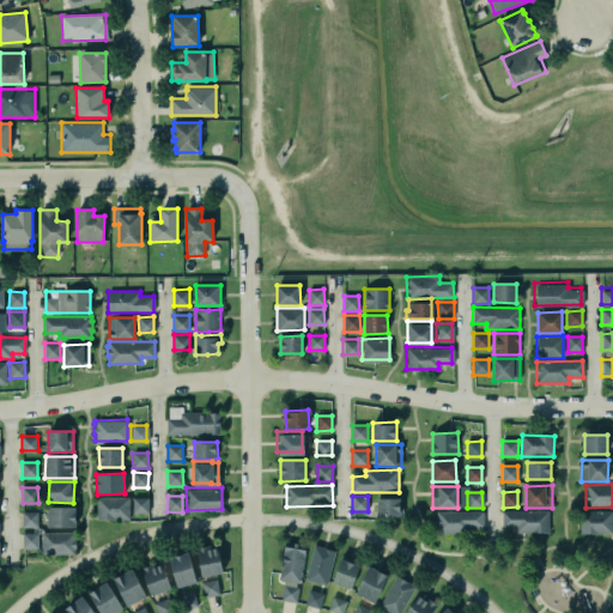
[(129,520),(128,497),(97,498),(97,520),(129,520)]
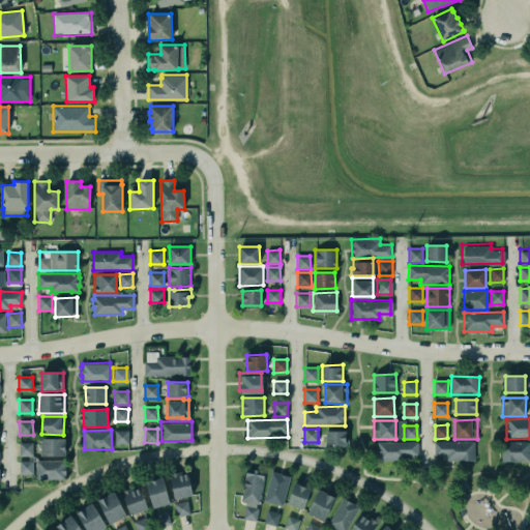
[(128,430),(115,431),(115,444),(128,444),(128,430)]
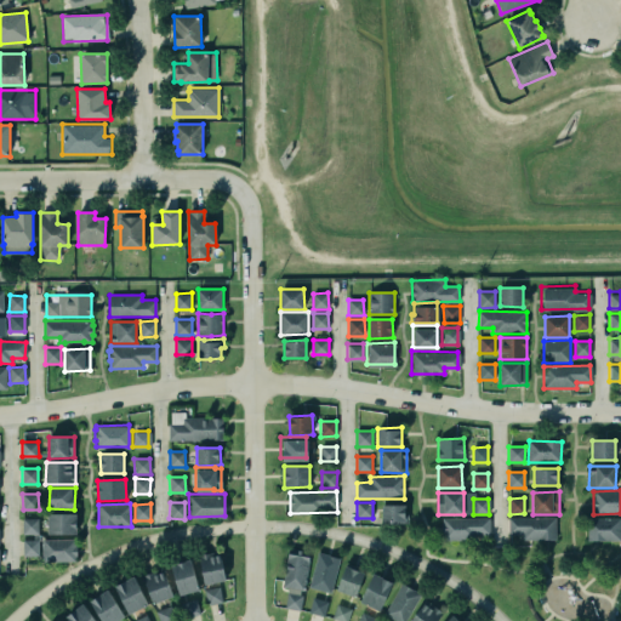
[(382,505),(382,524),(406,524),(406,505),(382,505)]
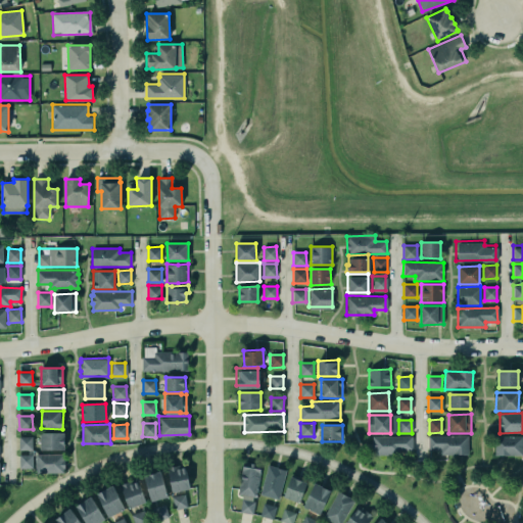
[(64,449),(64,432),(40,433),(41,450),(64,449)]
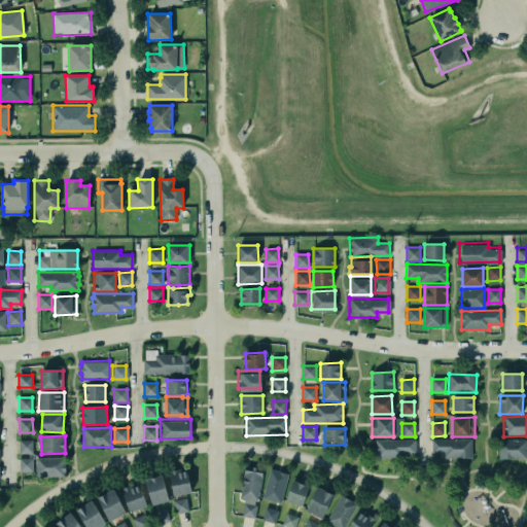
[(374,438),(414,437),(414,452),(401,452),(401,457),(375,457),(374,451),(373,451),(373,443),(374,443),(374,438)]
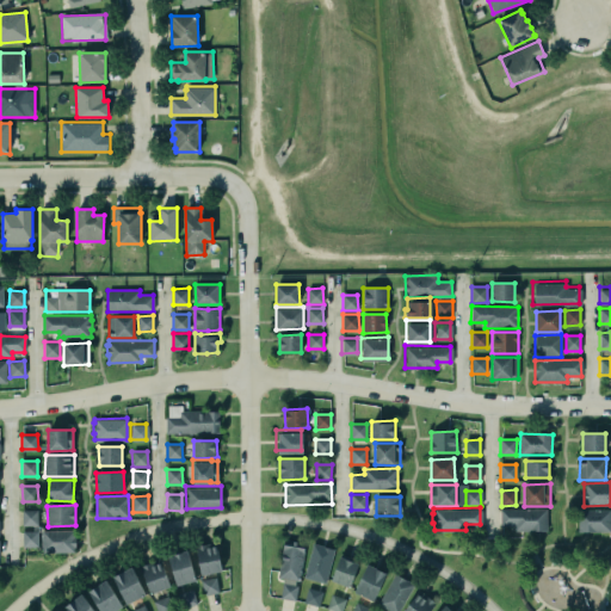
[(576,530),(609,530),(609,508),(576,508),(576,530)]
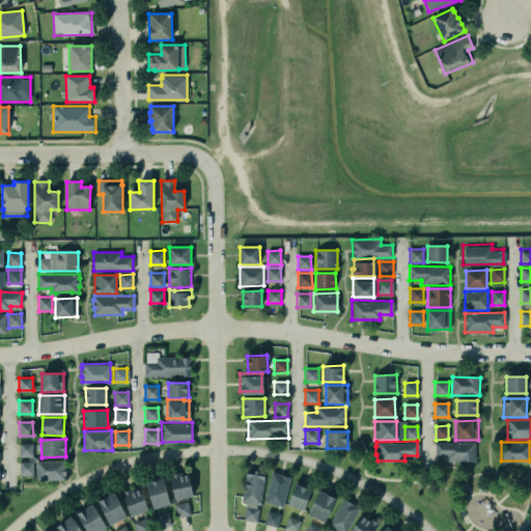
[(475,443),(435,443),(436,457),(447,457),(447,463),(475,462),(475,443)]
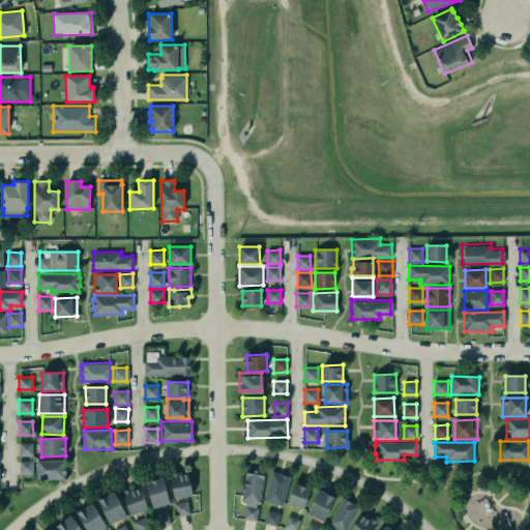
[(33,457),(32,443),(19,443),(20,457),(33,457)]
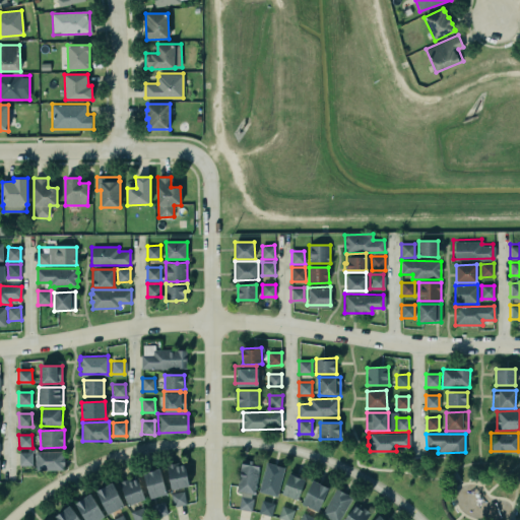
[(36,452),(36,471),(64,470),(63,451),(36,452)]
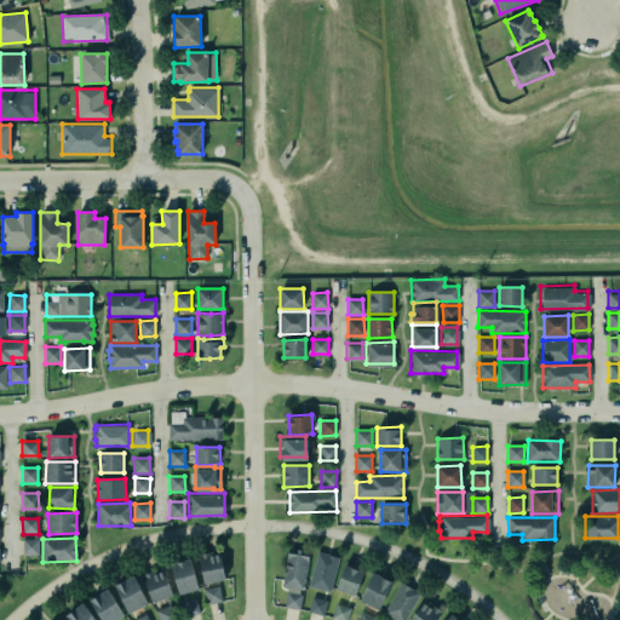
[(39,555),(39,539),(23,539),(23,555),(39,555)]
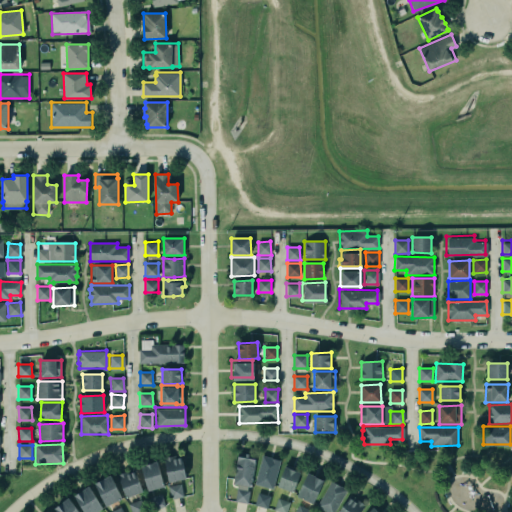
[(235,485),(253,486),(254,453),(236,453),(235,485)]
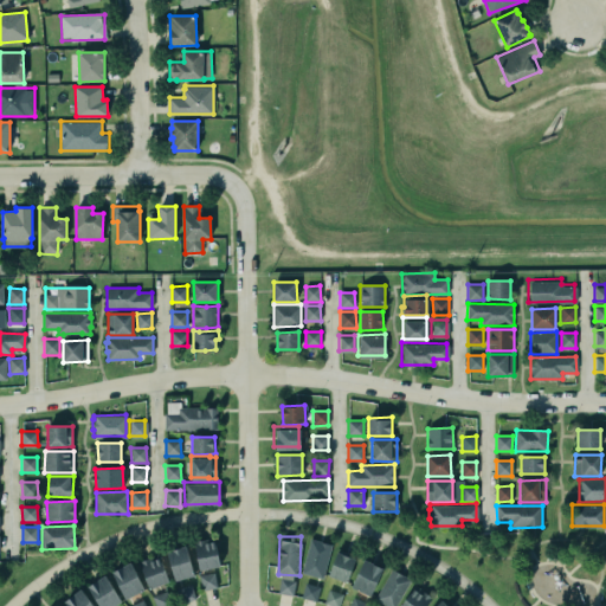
[(199,571),(220,567),(216,539),(195,542),(199,571)]
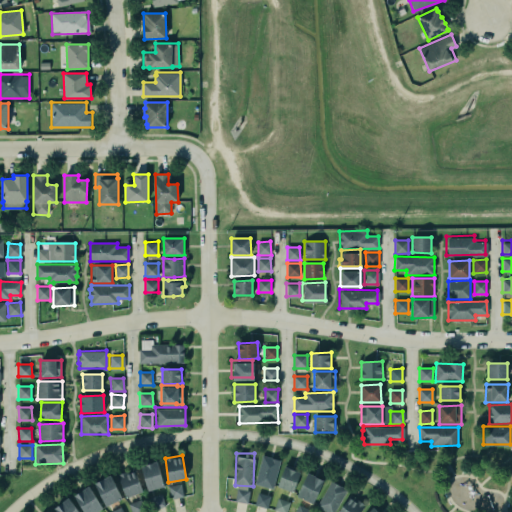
[(256,485),(275,488),(279,459),(260,456),(256,485)]
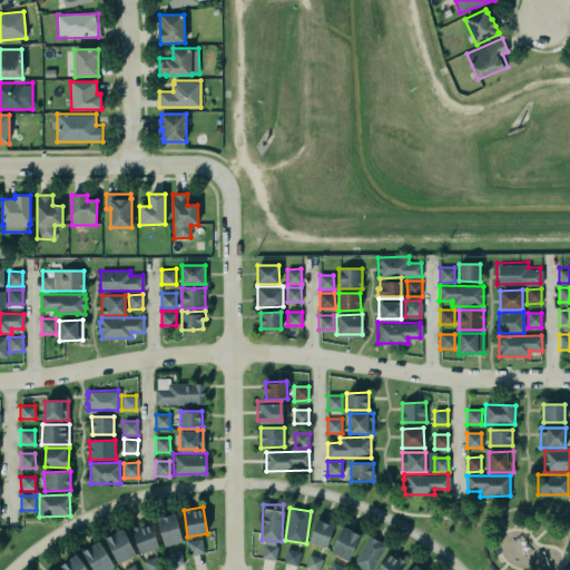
[(182,543),(178,514),(159,517),(163,546),(182,543)]
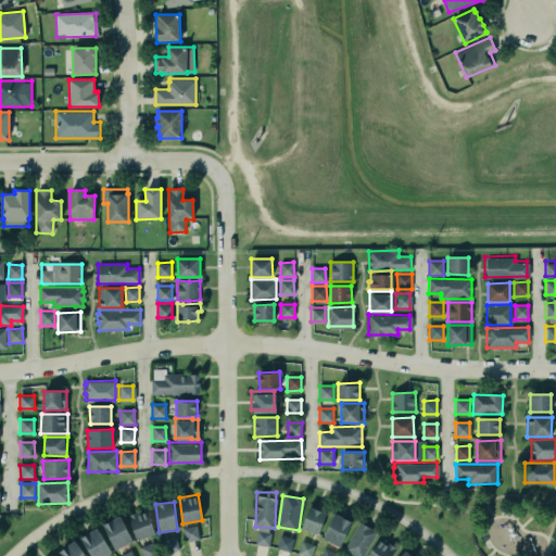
[(319,534),(326,513),(308,507),(301,529),(319,534)]
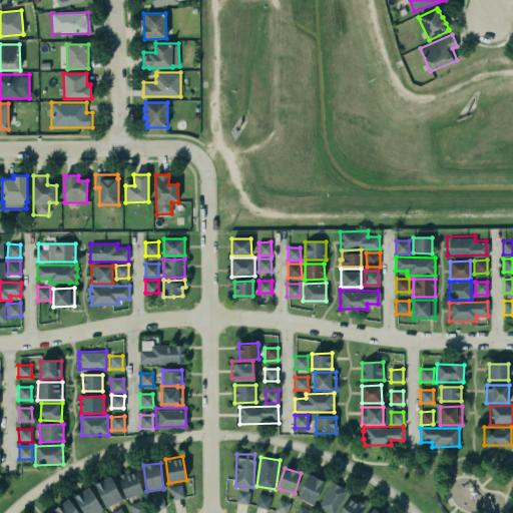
[(118,476),(125,498),(142,493),(136,471),(118,476)]
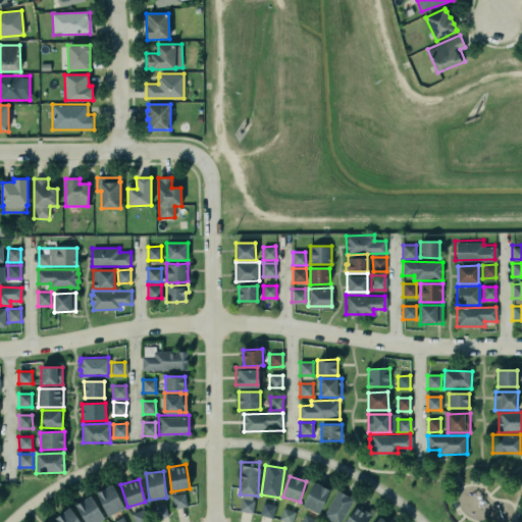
[(312,479),(301,504),(317,511),(328,486),(312,479)]
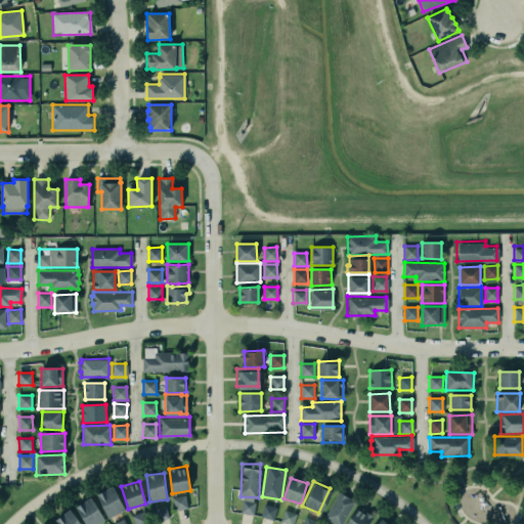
[(112,484),(124,508),(107,516),(95,492),(112,484)]
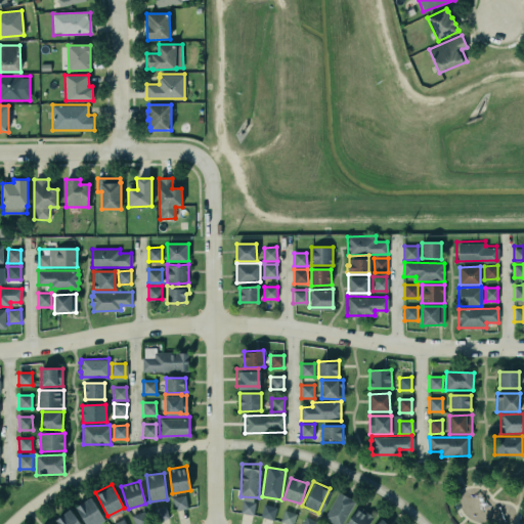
[(337,490),(353,499),(340,523),(335,523),(322,517),(337,490)]
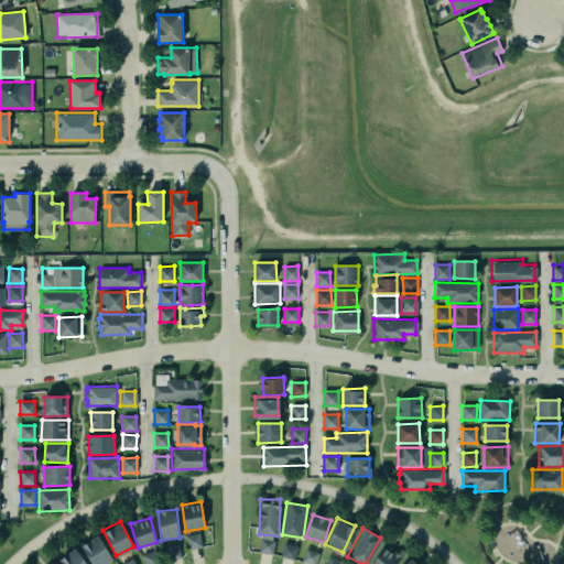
[(186,535),(187,550),(202,548),(201,533),(186,535)]
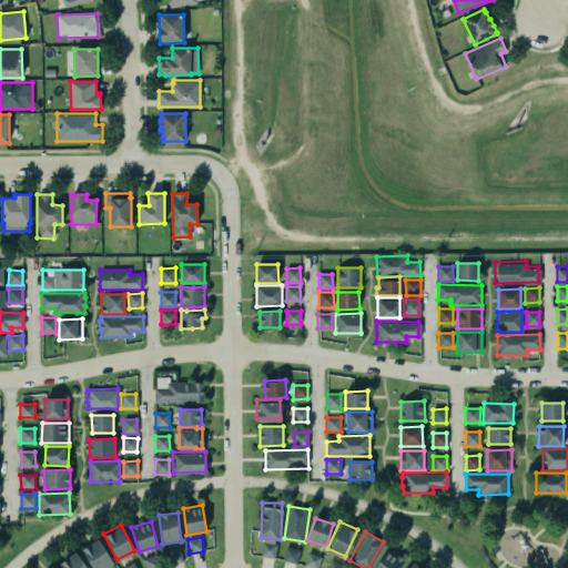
[(109,567),(113,566),(101,539),(83,548),(92,567),(109,567)]
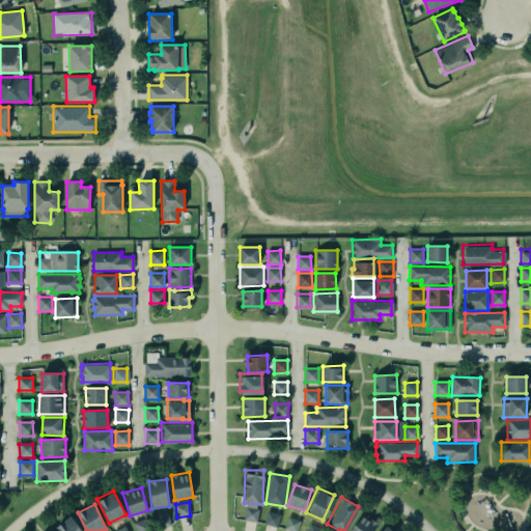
[(259,509),(246,507),(244,520),(257,523),(259,509)]
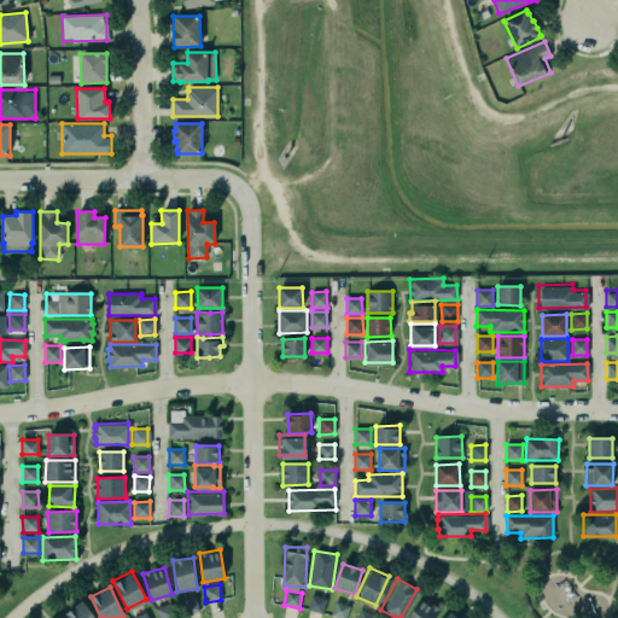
[(307,610),(322,614),(326,599),(312,594),(307,610)]
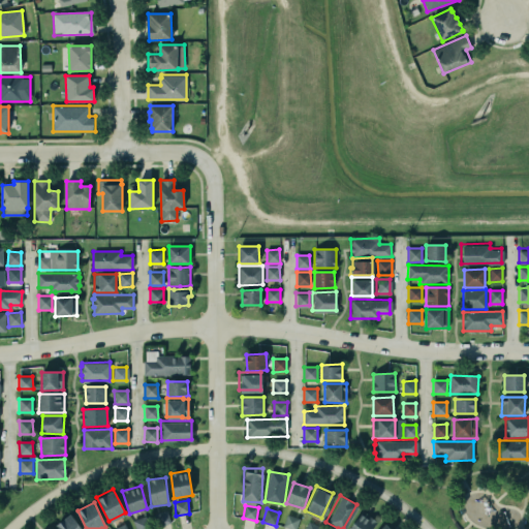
[(157,526),(170,523),(167,510),(155,514),(157,526)]
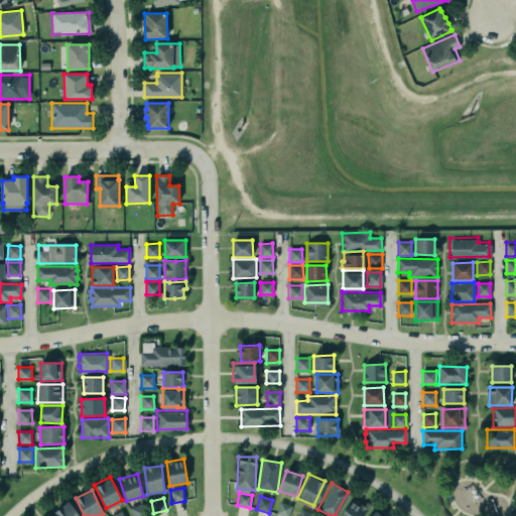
[(363,515),(368,508),(353,499),(341,515),(363,515)]
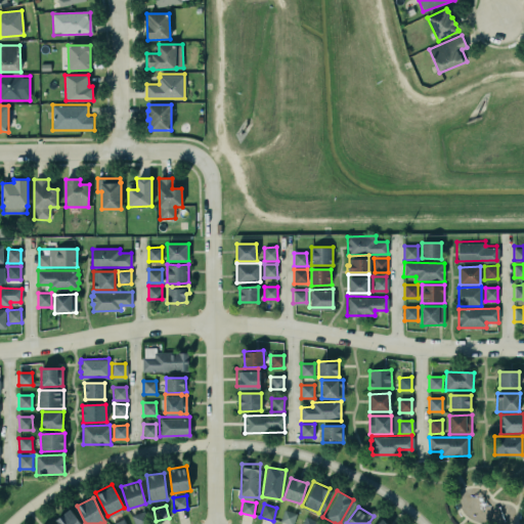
[(286,523),(294,523),(298,514),(285,509),(279,522),(286,523)]
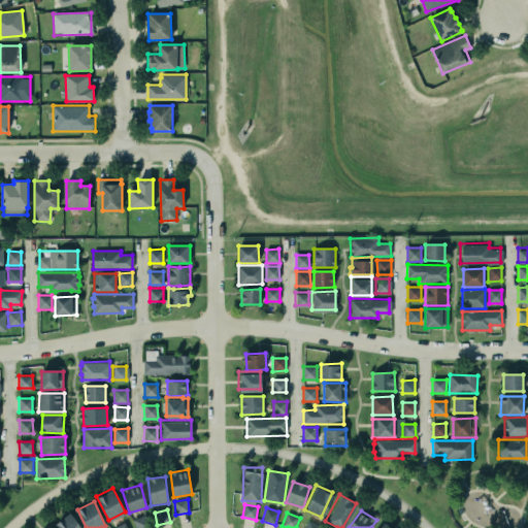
[(59,527),(80,527),(71,514),(56,524),(59,527)]
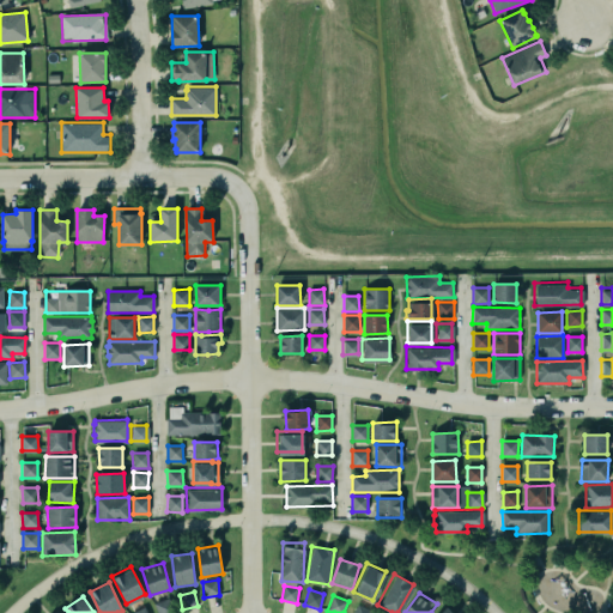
[(155,604),(157,612),(173,612),(175,612),(169,598),(155,604)]
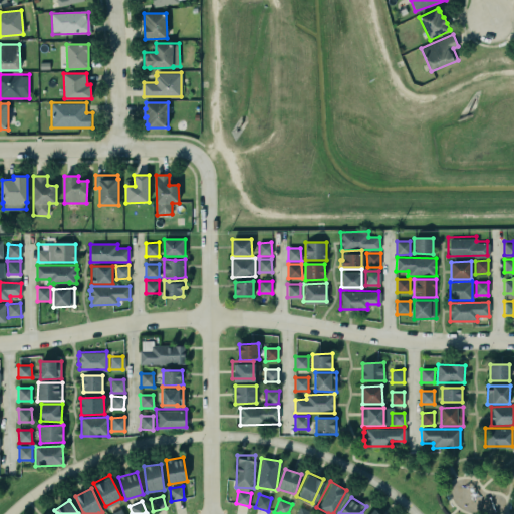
[(298,504),(293,513),(308,513),(310,510),(298,504)]
